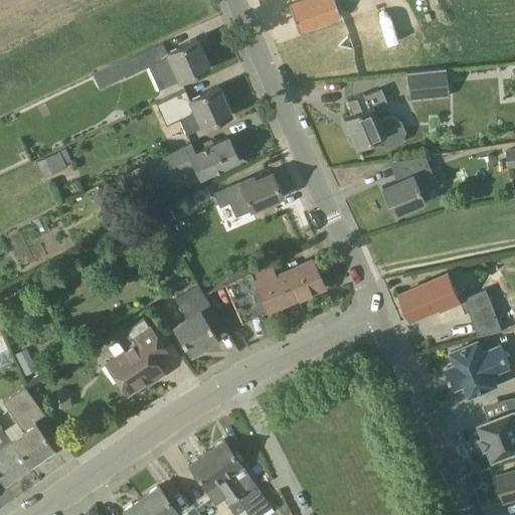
[(340,17),(333,0),(301,0),(288,5),(298,31),(340,17)]
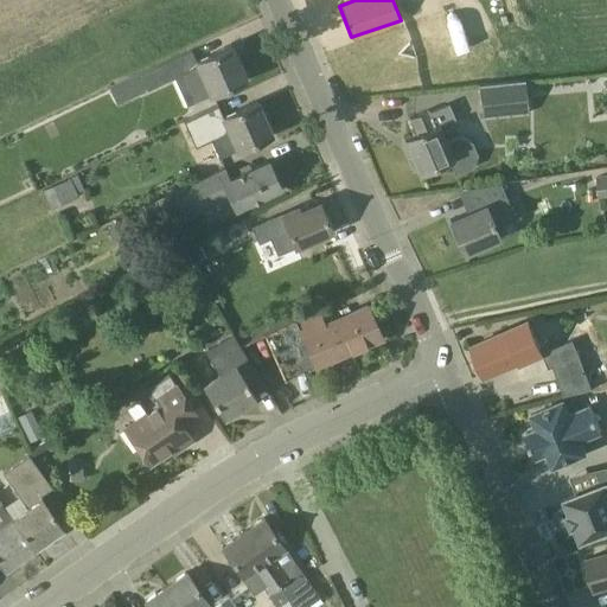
[(186,106),(198,101),(247,80),(231,45),(197,61),(192,51),(110,90),(117,106),(174,80),(186,106)]
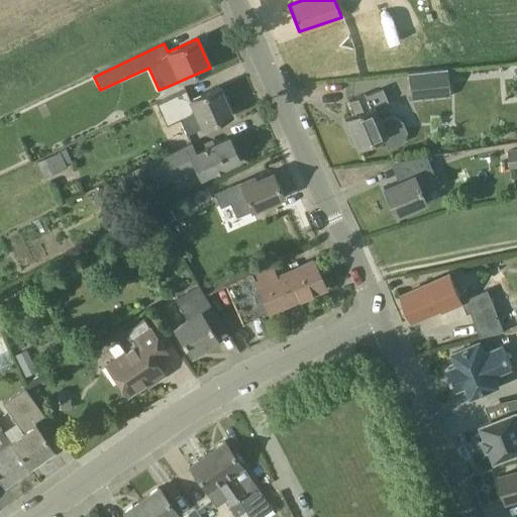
[(446,68),(407,72),(410,101),(449,97),(446,68)]
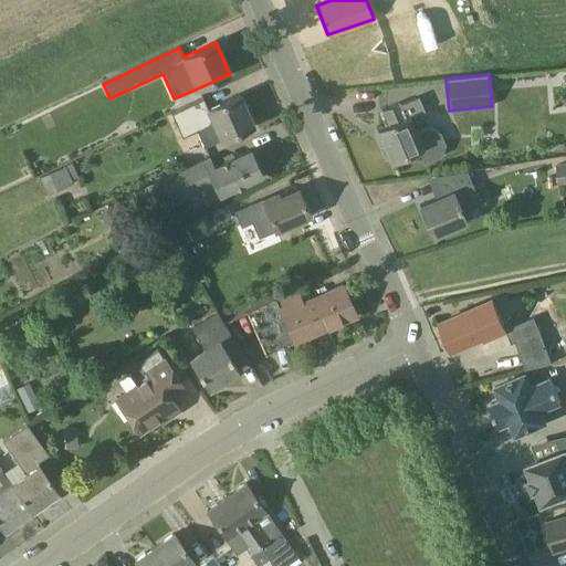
[(182,136),(198,129),(205,146),(222,138),(222,137),(252,124),(240,95),(208,108),(203,97),(195,101),(171,111),(182,136)]
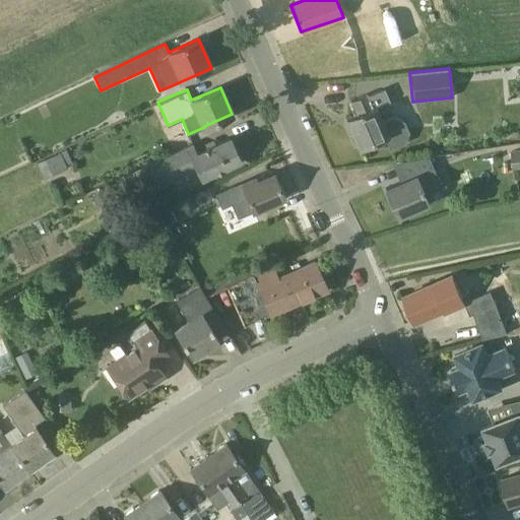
[(393,117),(382,122),(376,108),(387,103),(382,89),(369,95),(368,93),(351,101),(358,115),(346,119),(359,147),(384,136),(390,149),(405,143),(409,132),(404,121),(393,117)]
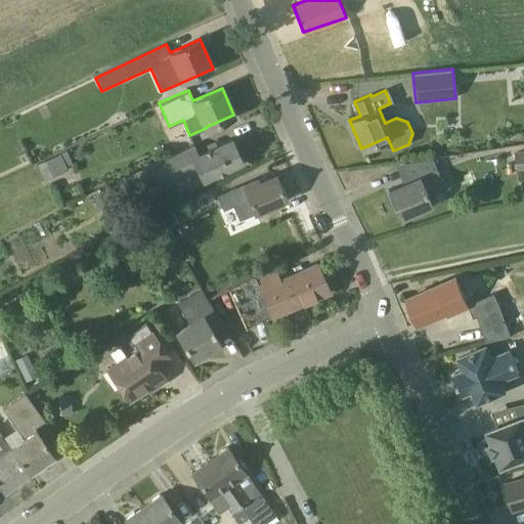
[(161,186),(198,169),(204,180),(243,162),(231,139),(199,155),(194,145),(150,166),(124,179),(128,186),(140,180),(147,192),(161,186)]
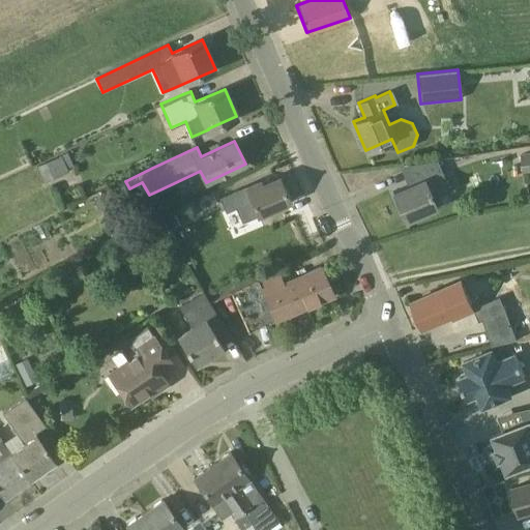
[(62,154),(46,163),(54,179),(70,171),(68,168),(62,154)]
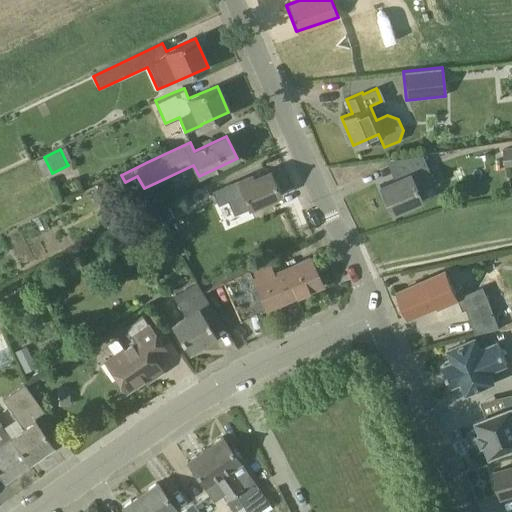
[(421,201),(416,190),(434,182),(422,155),(396,158),(403,175),(380,185),(391,213),(421,201)]
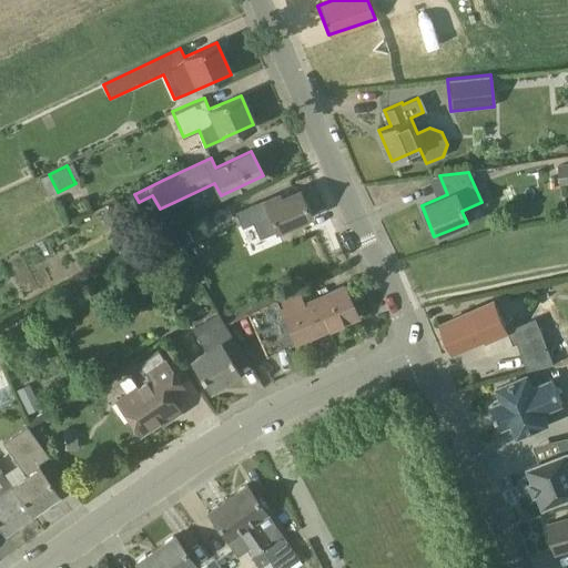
[(260,239),(276,232),(311,217),(298,190),(280,198),(279,194),(264,201),(264,200),(236,212),(243,226),(253,222),(260,239)]
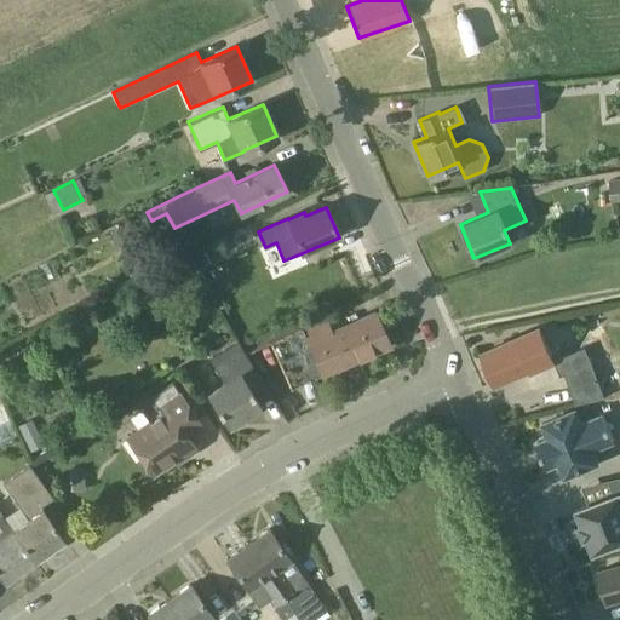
[(303,326),(270,342),(277,359),(308,344),(321,374),(389,345),(375,313),(332,332),(326,316),(303,326)]
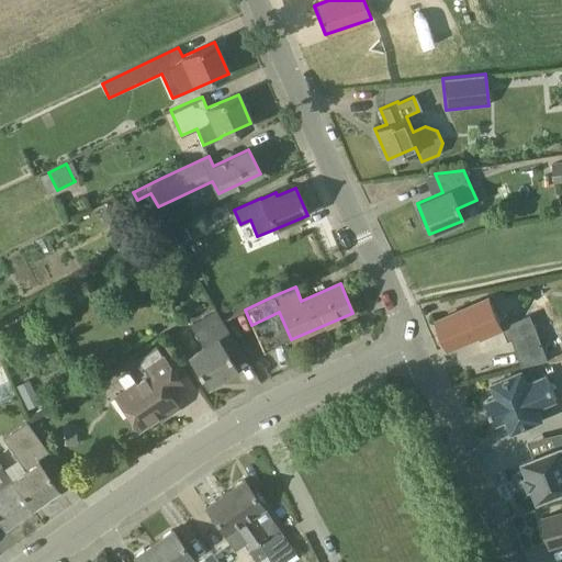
[(483,338),(503,329),(505,328),(504,326),(491,296),(438,319),(450,348),(481,335),(483,338)]
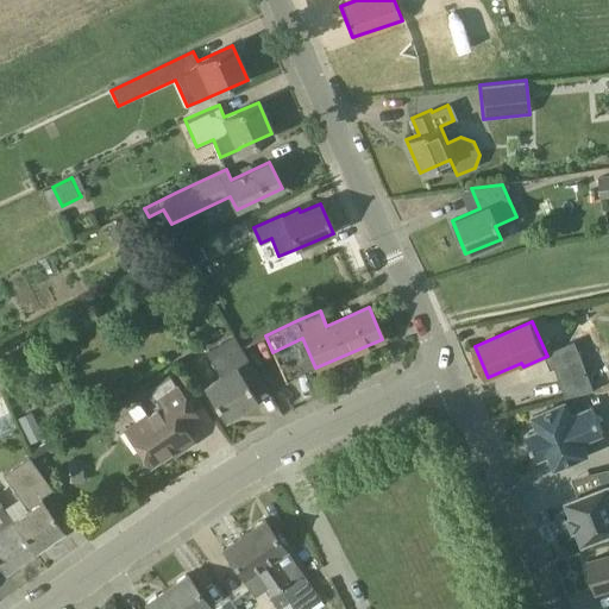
[(262,381),(233,336),(206,352),(220,376),(203,387),(224,419),(257,399),(249,387),(259,380),(261,382),(262,381)]
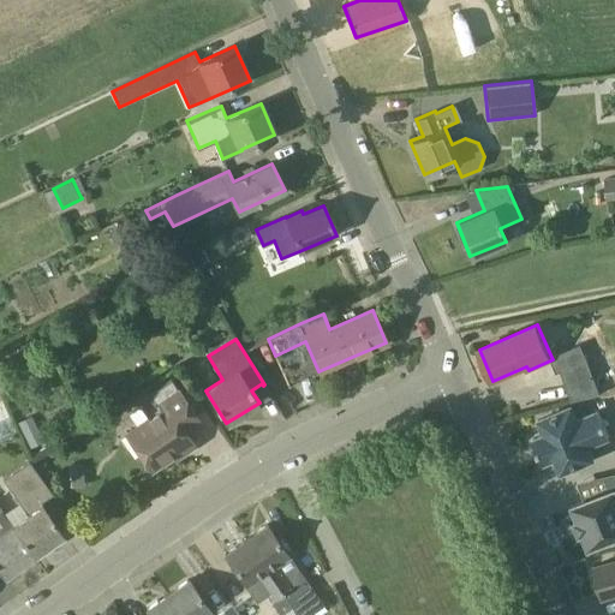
[(586,362),(561,371),(572,401),(601,395),(595,380),(586,362)]
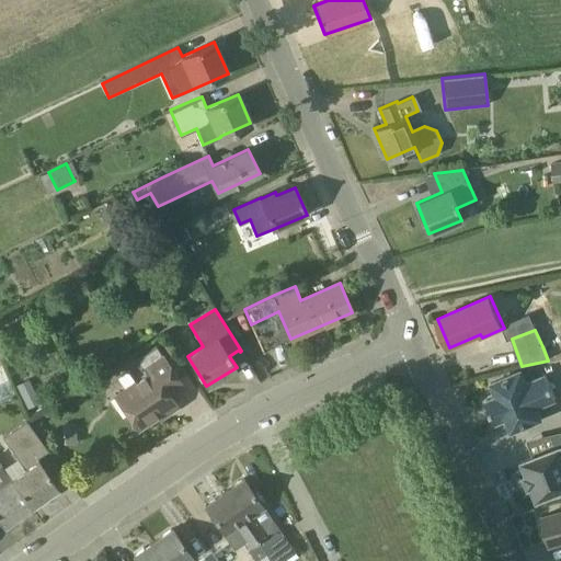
[(184,386),(157,346),(137,359),(147,374),(115,396),(138,428),(160,413),(162,416),(178,405),(171,395),(184,386)]
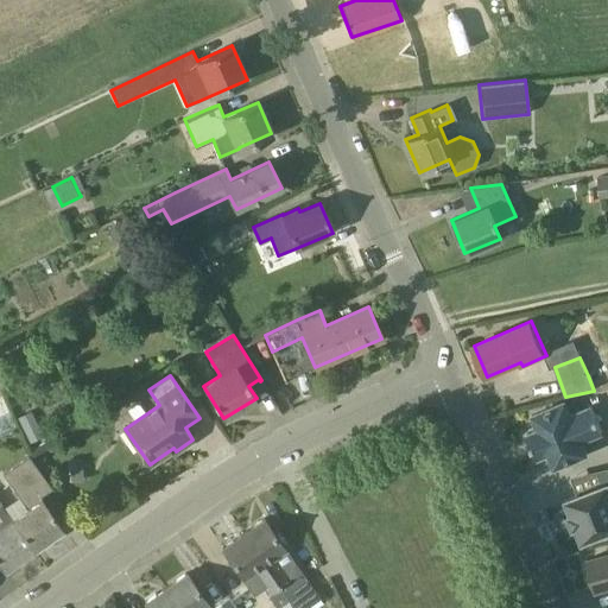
[(582,441),(603,431),(593,405),(571,415),(565,401),(533,416),(539,430),(527,435),(538,458),(550,454),(556,468),(588,454),(582,441)]
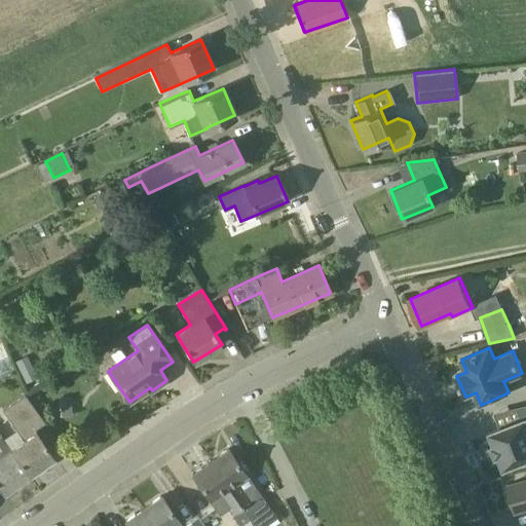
[(37,377),(27,355),(15,361),(26,383),(37,377)]
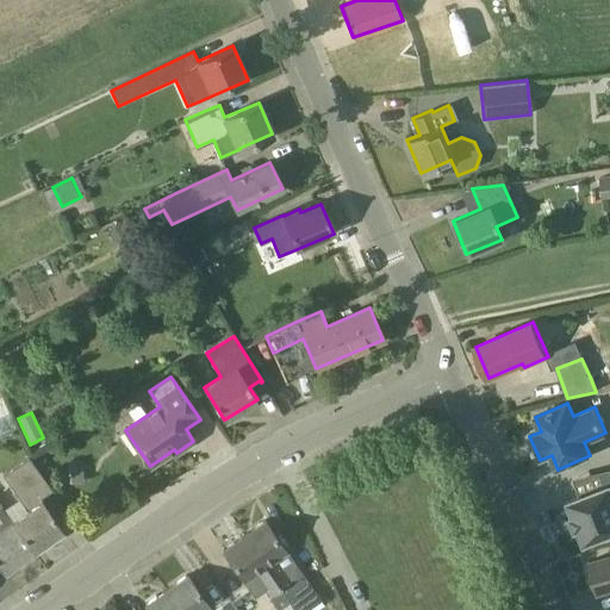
[(26,509),(11,520),(35,551),(64,530),(42,498),(51,491),(27,456),(2,474),(26,509)]
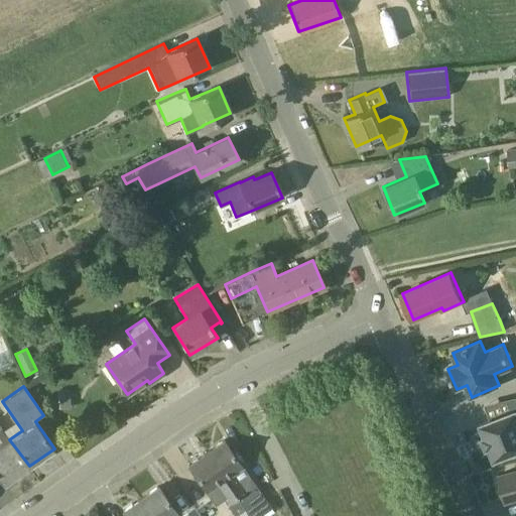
[(71,390),(59,390),(59,409),(71,409),(71,390)]
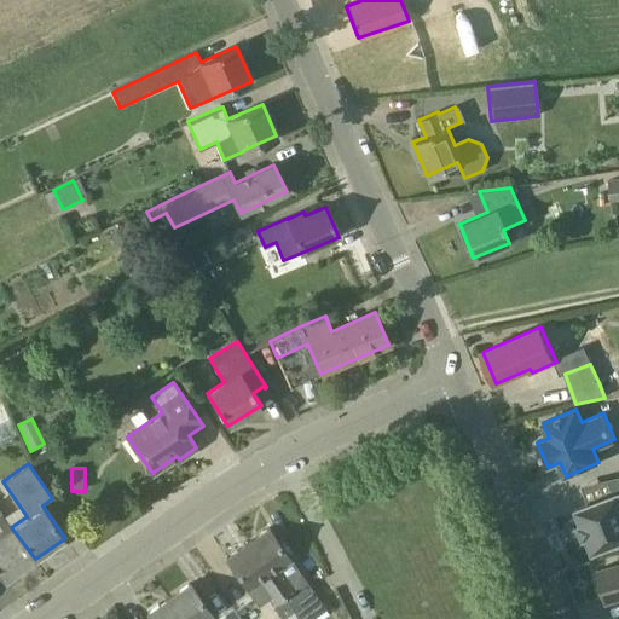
[(618,491),(588,504),(577,508),(583,524),(580,525),(585,537),(588,536),(594,550),(615,542),(617,545),(618,545),(618,544),(618,491)]
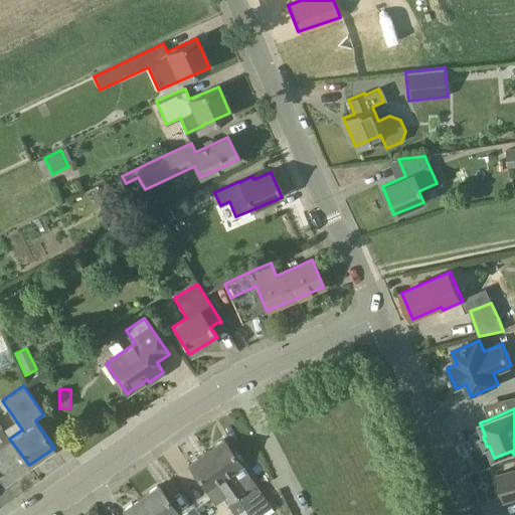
[(9,439),(2,427),(0,428),(0,476),(4,483),(29,465),(9,439)]
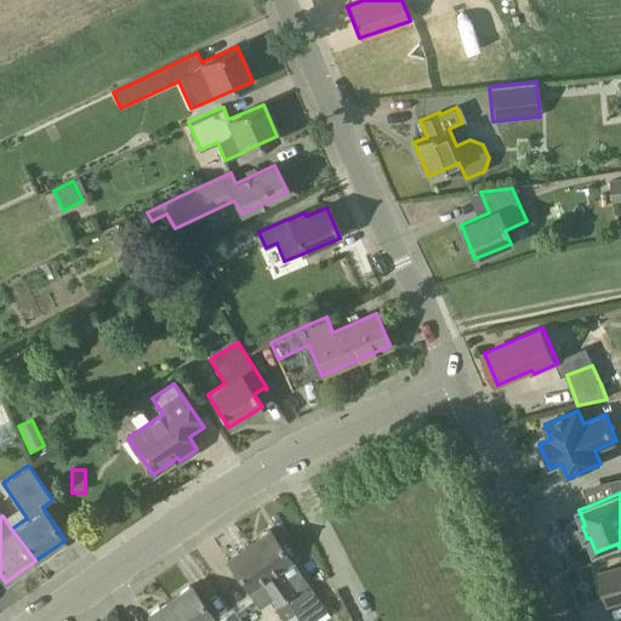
[(249,546),(285,598),(295,614),(298,620),(313,620),(328,611),(307,582),(298,590),(290,576),(286,579),(279,569),(291,560),(271,530),(249,546)]
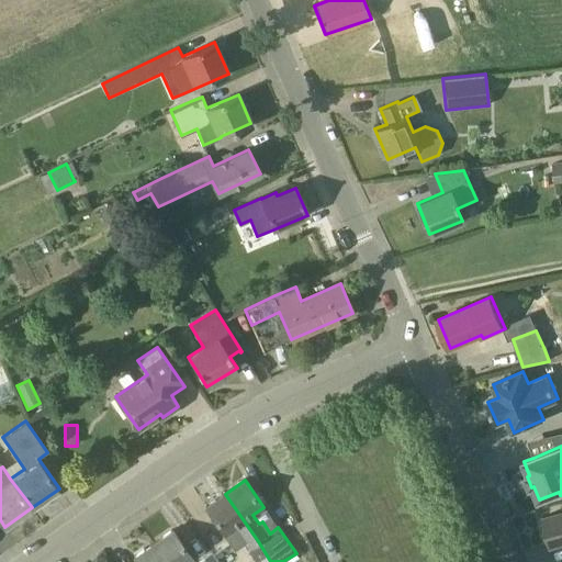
[(257,561),(267,555),(258,541),(225,494),(205,507),(225,535),(236,527),(242,536),(239,538),(256,561),(257,561)]
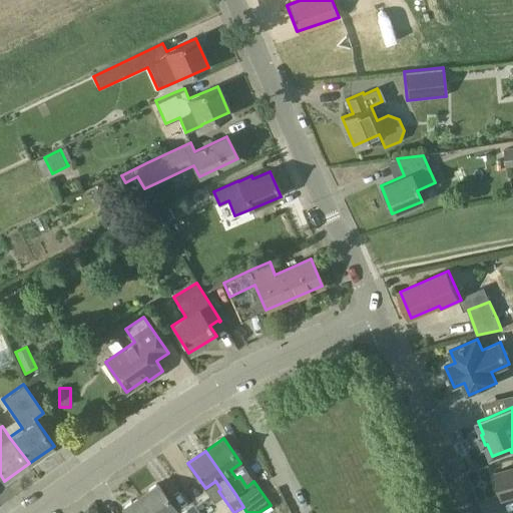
[(512,468),(497,473),(504,498),(512,495),(512,468)]
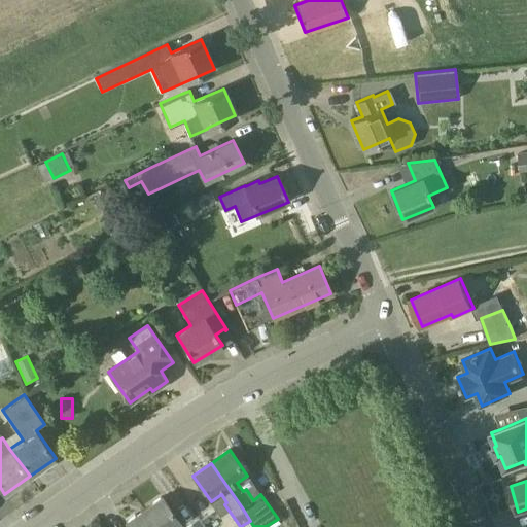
[(144,510),(155,526),(173,526),(180,523),(163,497),(144,510)]
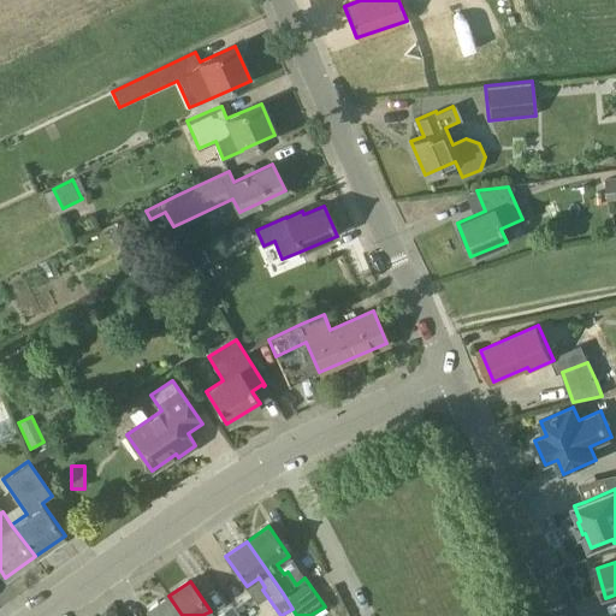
[(182,615),(169,596),(147,611),(150,615),(182,615)]
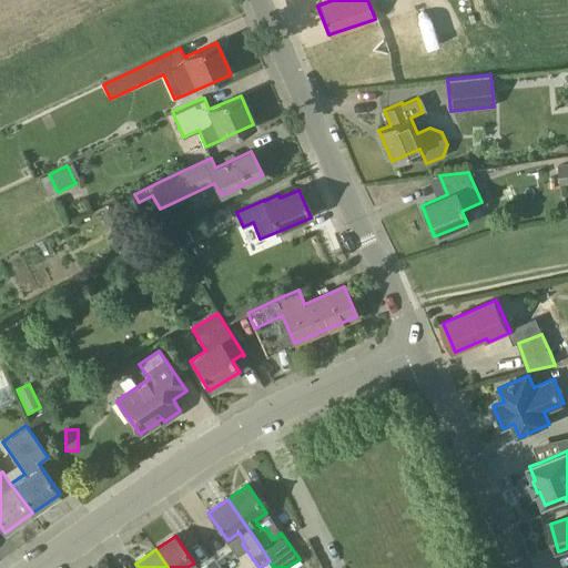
[(242,567),(230,549),(215,559),(221,567),(242,567)]
